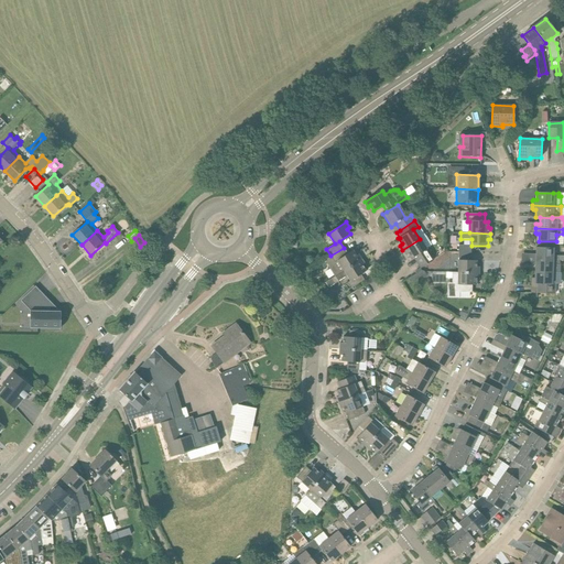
[(408,253),(411,259),(413,258),(420,269),(433,260),(420,239),(402,250),(405,256),(408,253)]
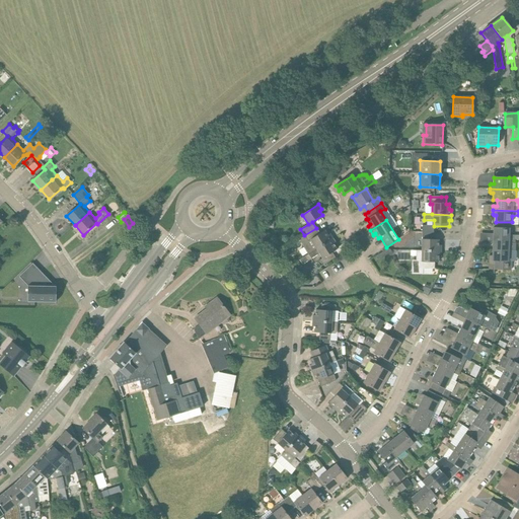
[(490,238),(515,240),(518,239),(518,235),(509,235),(509,228),(494,227),(493,234),(491,234),(490,235),(490,238)]
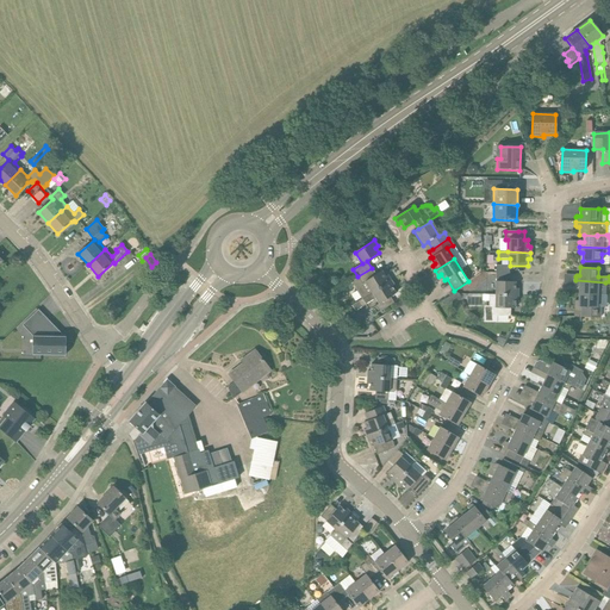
[(385,277),(381,272),(375,275),(372,268),(358,277),(358,278),(352,282),(362,299),(391,281),(387,275),(385,277)]
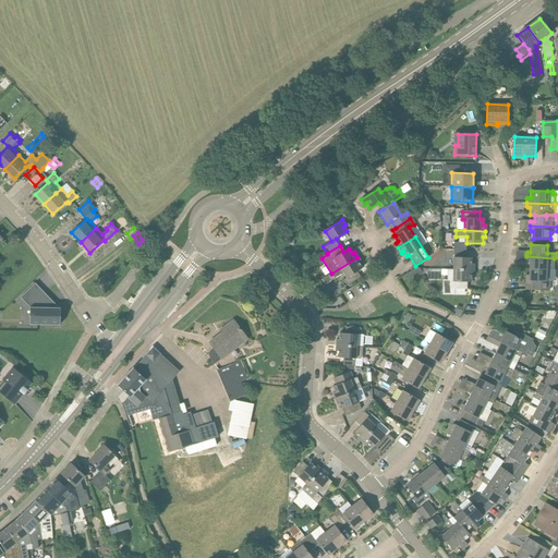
[(466,257),(466,251),(455,250),(453,269),(474,270),(474,264),(471,264),(471,258),(466,257)]
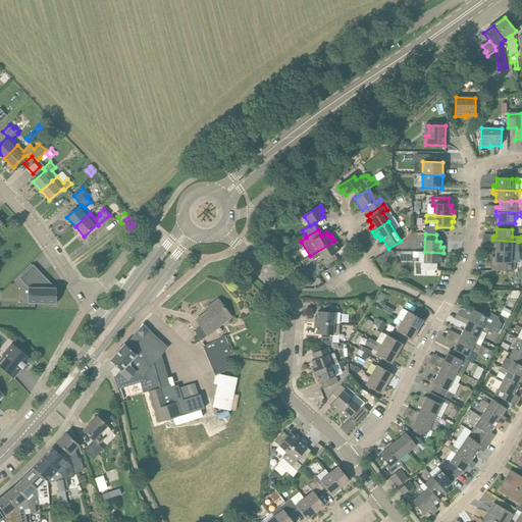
[(496,252),(511,252),(518,252),(518,242),(492,240),(492,244),(493,245),(496,245),(496,252)]
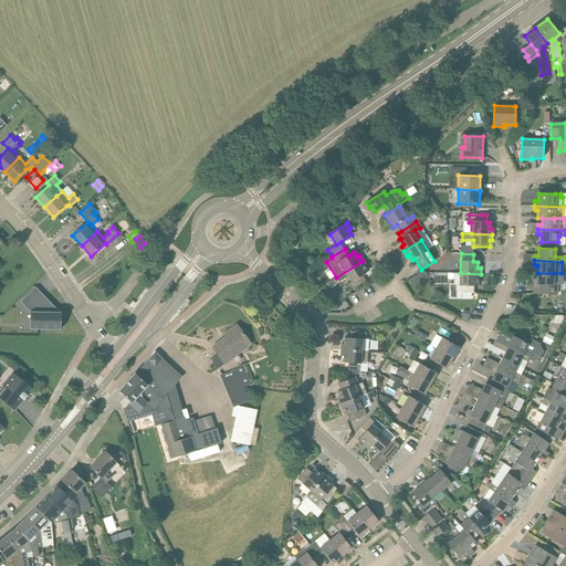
[(349,284),(353,290),(366,281),(363,275),(367,272),(364,268),(366,265),(363,261),(336,278),(326,284),(329,289),(348,276),(352,282),(349,284)]
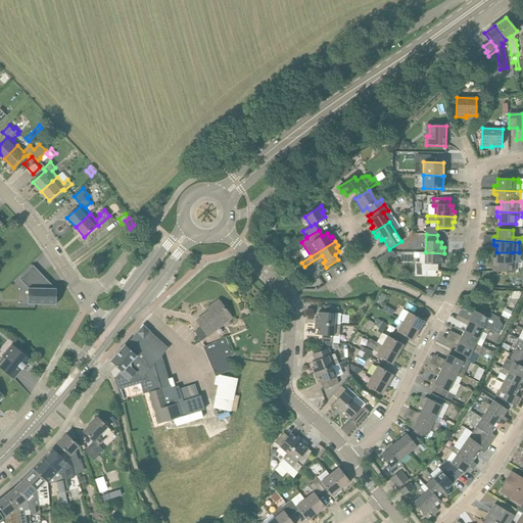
[(390,250),(380,257),(382,262),(392,255),(393,254),(393,253),(393,252),(393,251),(390,250)]
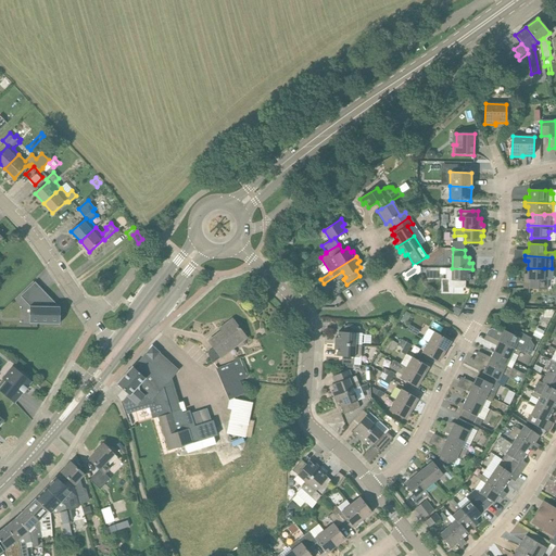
[(472,275),(472,269),(452,268),(445,268),(445,279),(442,279),(442,293),(452,293),(452,287),(464,288),(464,281),(469,281),(469,275),(472,275)]
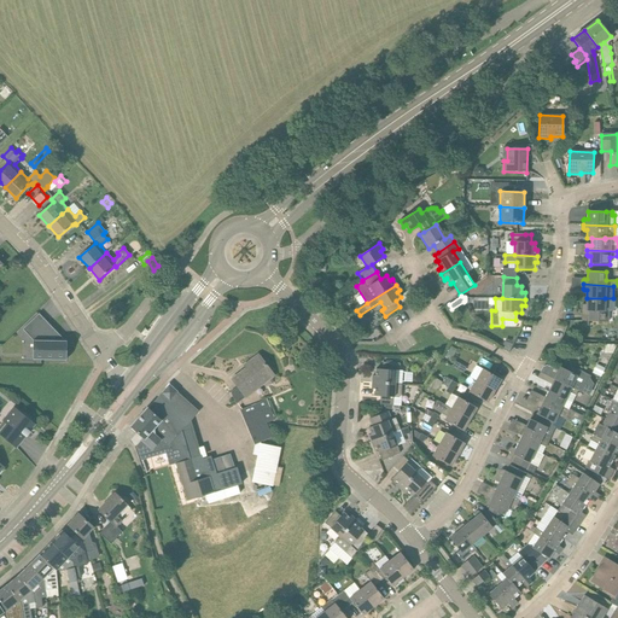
[(605,312),(605,298),(587,298),(586,305),(582,304),(582,321),(608,322),(608,312),(605,312)]
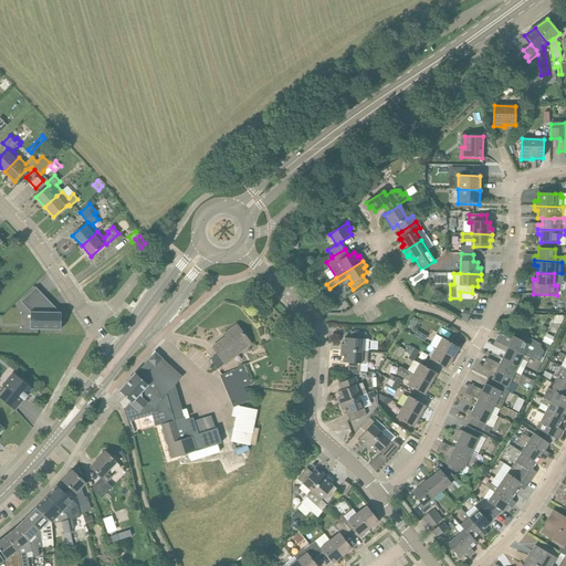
[(308,281),(304,290),(312,293),(316,284),(308,281)]
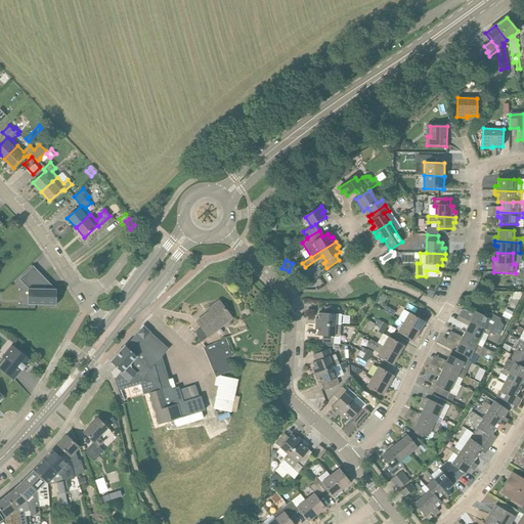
[(34,290),(33,305),(56,306),(56,290),(50,290),(46,285),(48,281),(33,266),(22,277),(33,290),(34,290)]
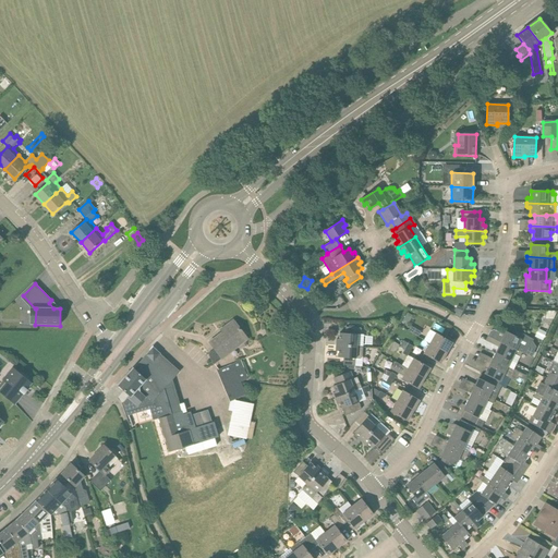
[(428,287),(427,288),(431,293),(434,294),(436,295),(436,291),(432,287),(429,287),(428,287)]
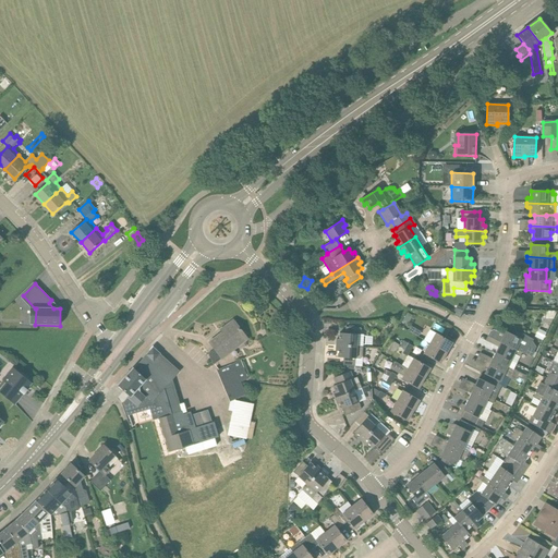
[(460,318),(464,310),(457,306),(452,314),(460,318)]
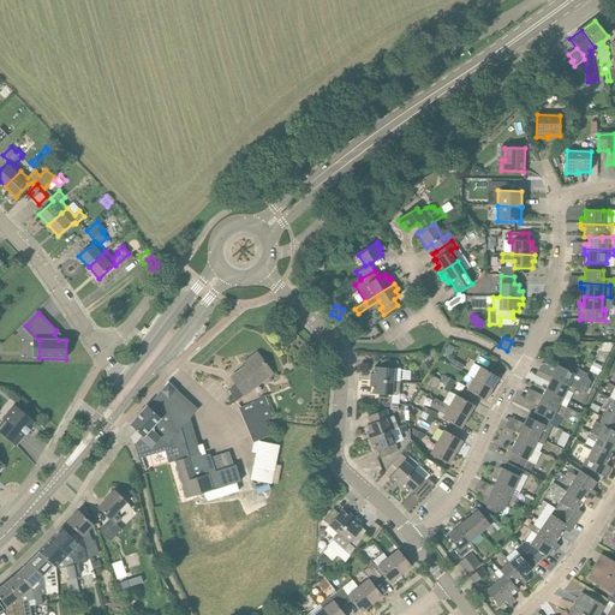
[(234,402),(273,374),(257,353),(243,365),(245,368),(231,378),(236,384),(230,389),(234,402)]
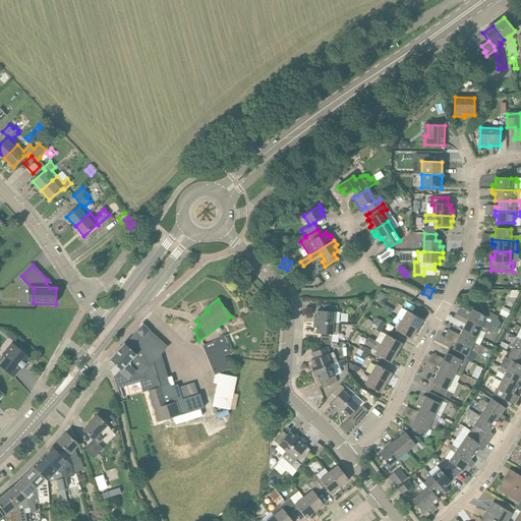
[(339,312),(337,312),(337,306),(323,305),(323,311),(316,311),(316,317),(314,316),(313,323),(339,325),(339,312)]
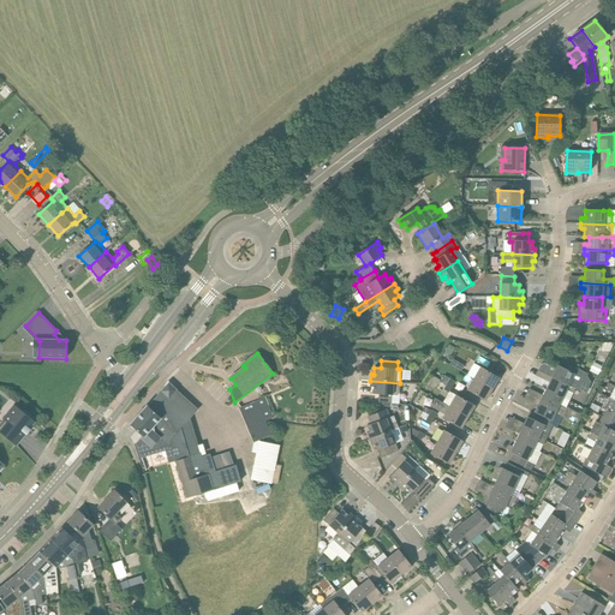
[(602,366),(593,363),(589,371),(597,375),(602,366)]
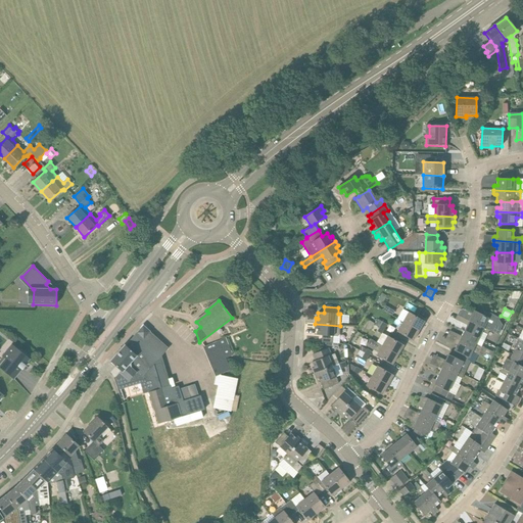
[(474,311),(471,317),(469,316),(468,316),(466,320),(489,331),(497,335),(503,326),(498,320),(489,316),(488,318),(474,311)]
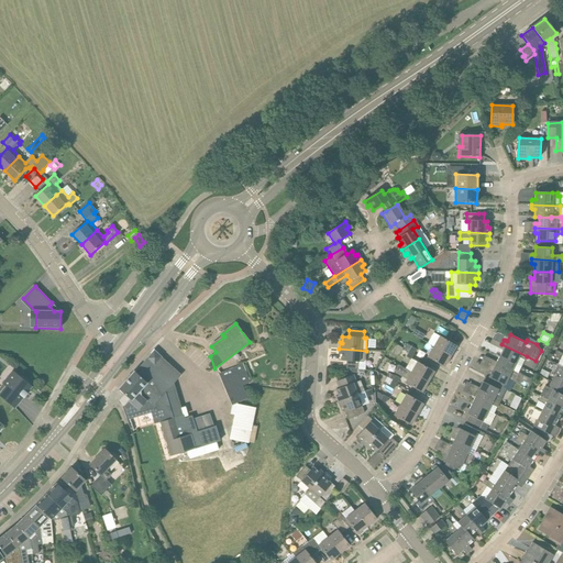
[(433,346),(451,356),(456,346),(440,337),(433,346)]
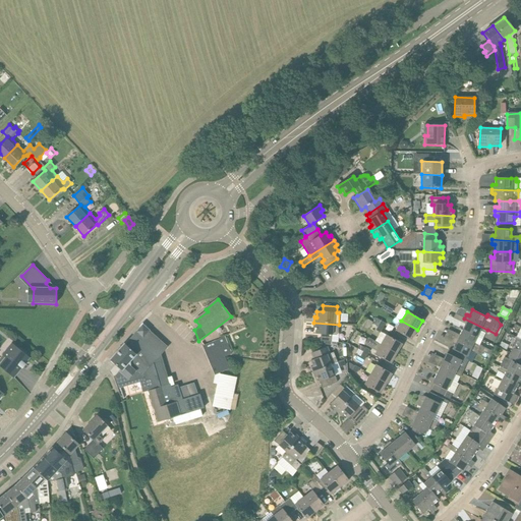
[(386,324),(381,321),(377,319),(373,324),(383,329),(386,324)]
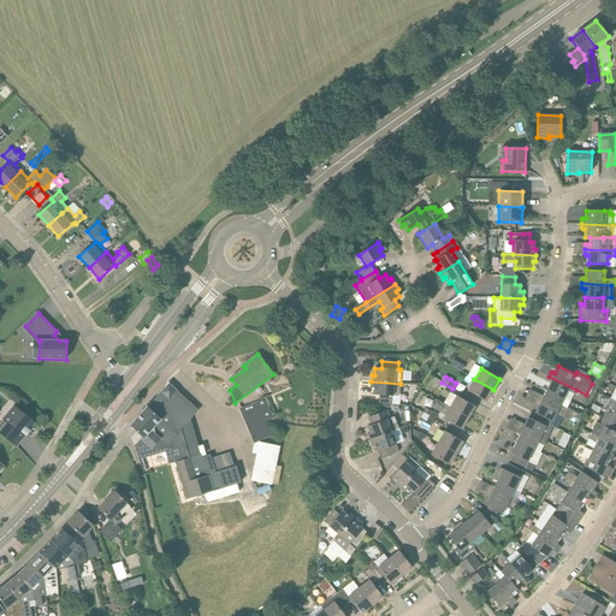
[(574,394),(576,390),(549,377),(548,380),(548,381),(550,383),(546,390),(563,398),(568,390),(574,394)]
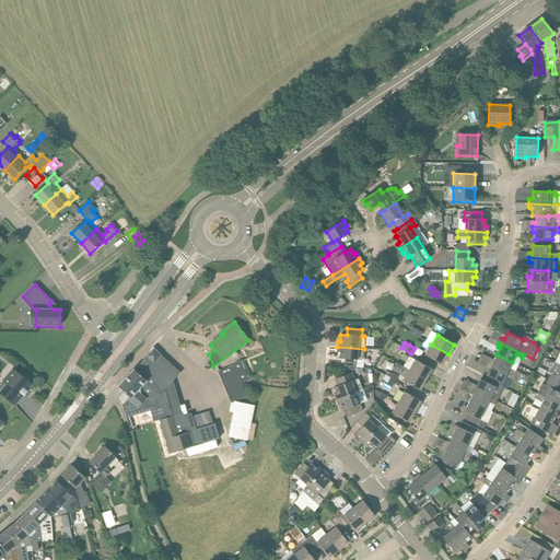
[(442,365),(448,354),(431,345),(426,356),(442,365)]
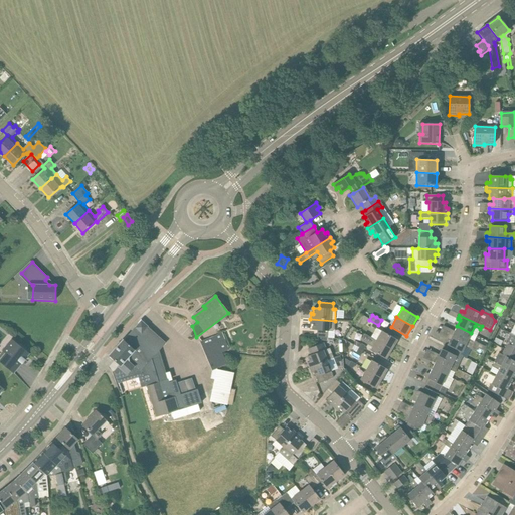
[(334,330),(335,321),(310,319),(310,324),(312,324),(312,330),(317,330),(316,337),(321,338),(328,338),(328,331),(332,331),(334,330)]
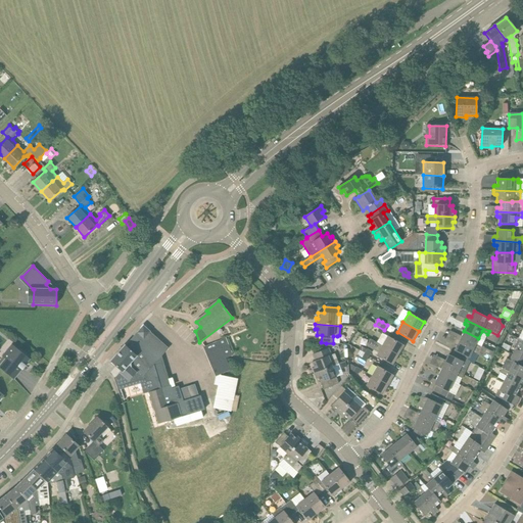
[(137,333),(125,346),(137,357),(130,365),(137,372),(136,373),(142,379),(140,381),(141,383),(142,388),(147,387),(149,391),(171,385),(161,357),(169,348),(150,332),(143,325),(137,332),(137,333)]
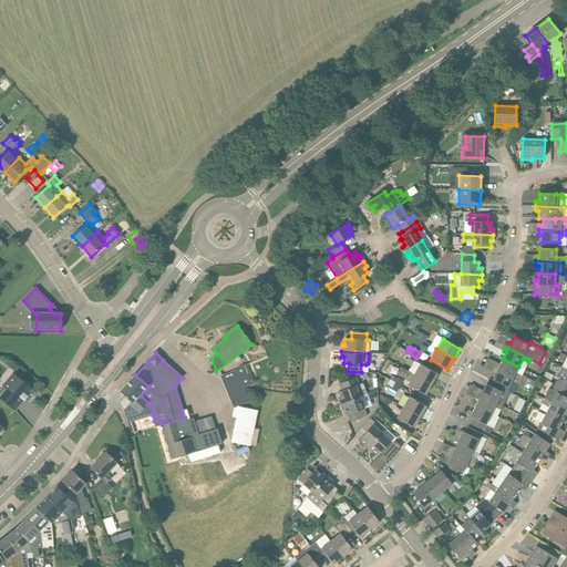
[(413,362),(416,358),(406,352),(404,357),(413,362)]
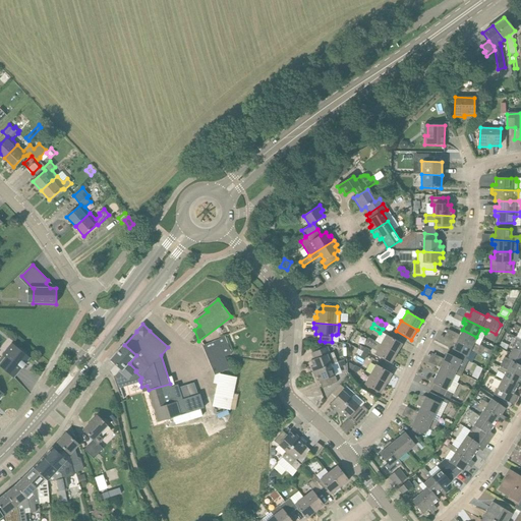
[(477,349),(483,352),(489,355),(491,351),(473,343),(476,337),(462,330),(460,335),(458,334),(456,335),(455,338),(477,349)]
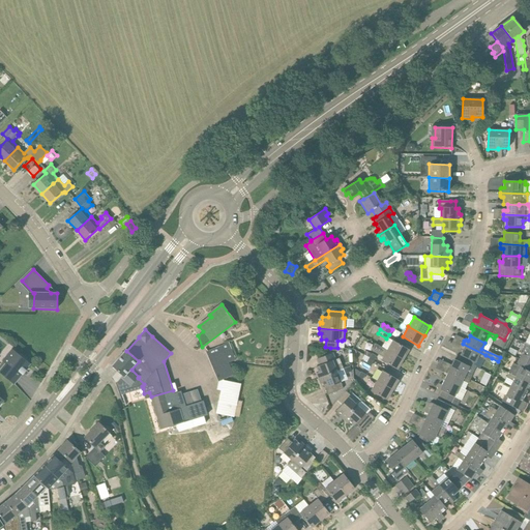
[(403,360),(409,350),(393,341),(387,351),(403,360)]
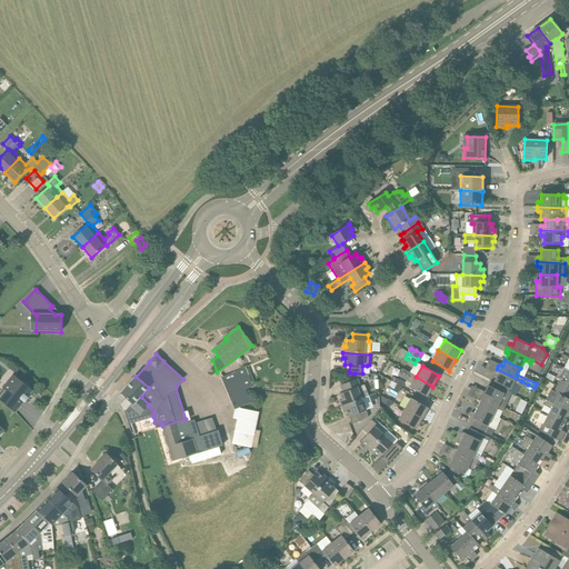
[(229,397),(245,390),(252,387),(245,368),(221,378),(229,397)]
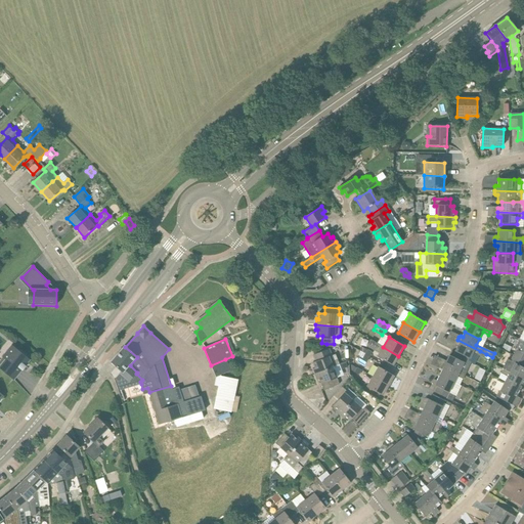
[(523,341),(519,339),(515,348),(517,350),(514,355),(523,359),(523,341)]
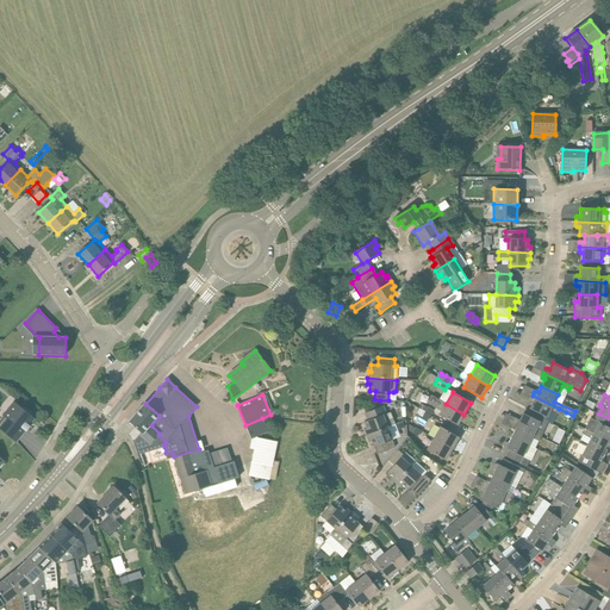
[(446,404),(431,396),(427,404),(441,411),(439,415),(458,425),(464,415),(446,404)]
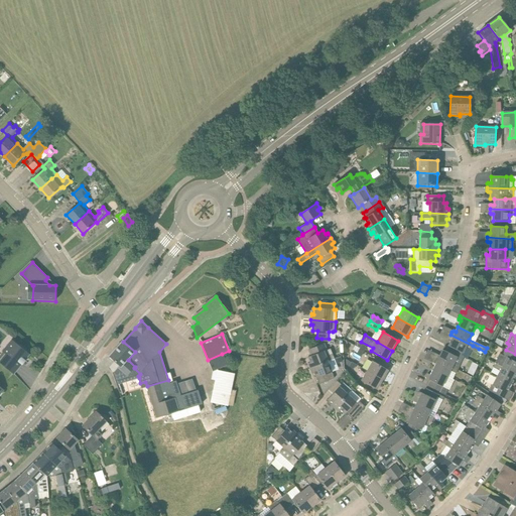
[(477,353),(479,349),(473,346),(450,335),(448,339),(448,340),(452,341),(448,347),(463,353),(466,348),(477,353)]
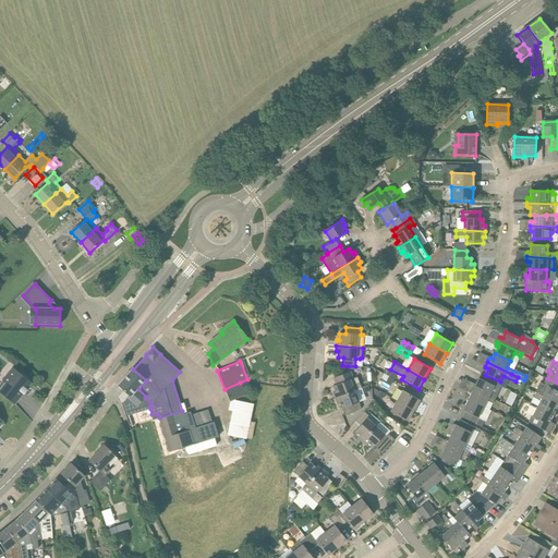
[(0,391),(14,404),(23,393),(24,395),(27,390),(25,388),(29,383),(12,368),(3,380),(7,384),(0,391)]
